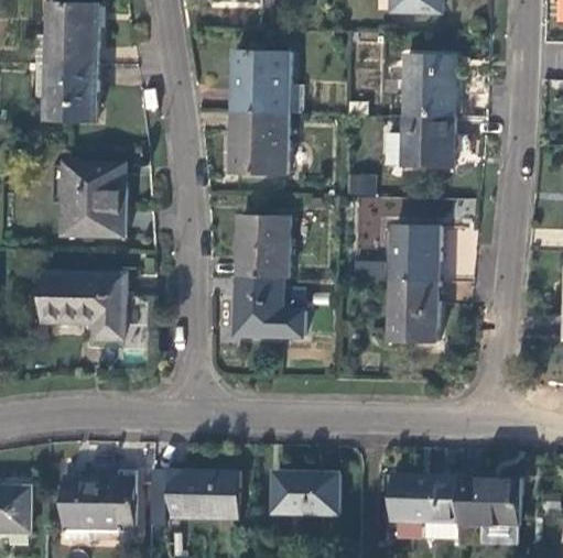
[(391,0),(391,14),(441,14),(440,0),(391,0)]
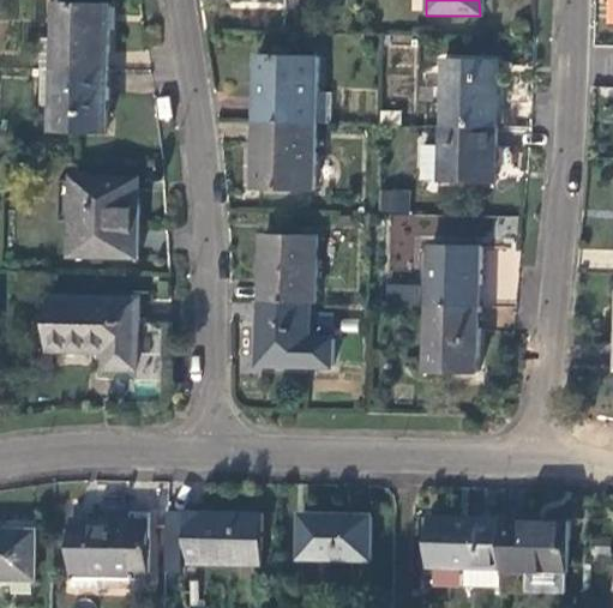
[(54,6),(52,72),(104,73),(106,8),(54,6)]
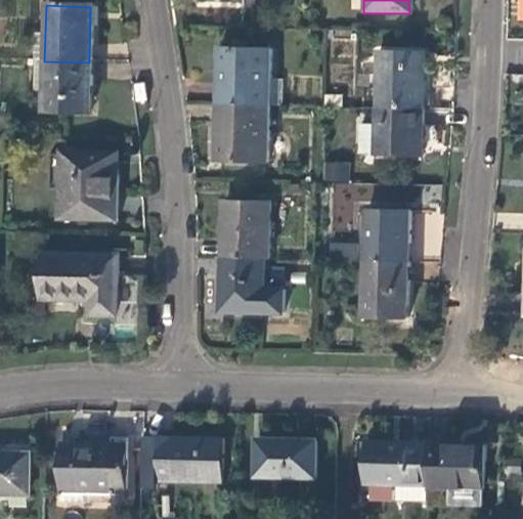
[(220,51),(219,106),(269,107),(270,52),(220,51)]
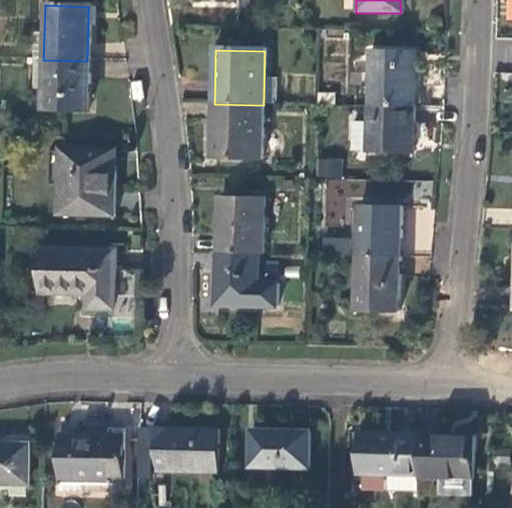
[(368,53),(367,107),(411,109),(412,54),(368,53)]
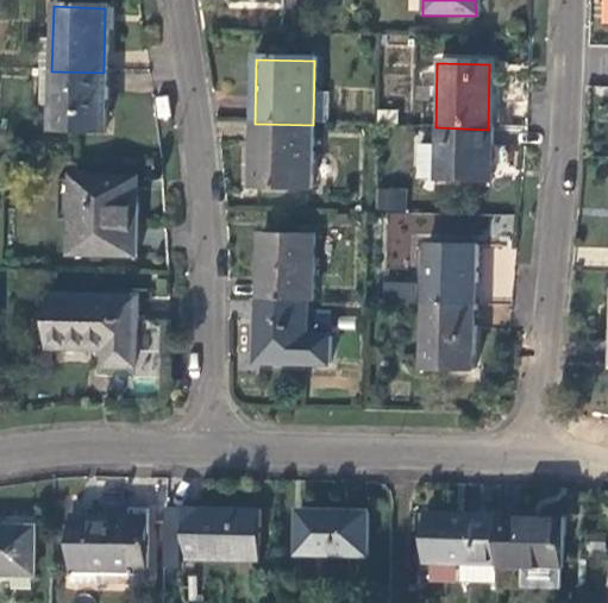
[(102,132),(104,73),(51,71),(50,131),(102,132)]
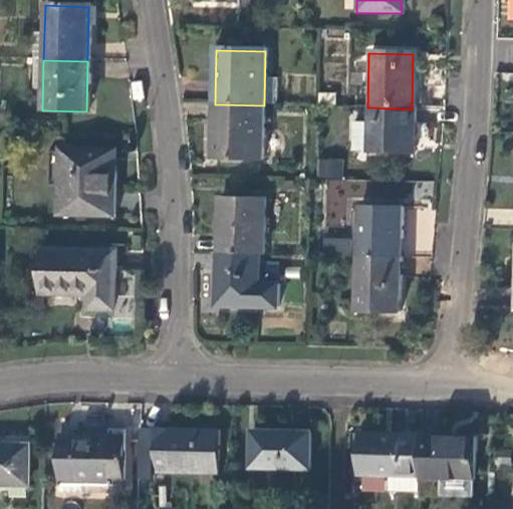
[(264,161),(264,105),(215,104),(214,160),(264,161)]
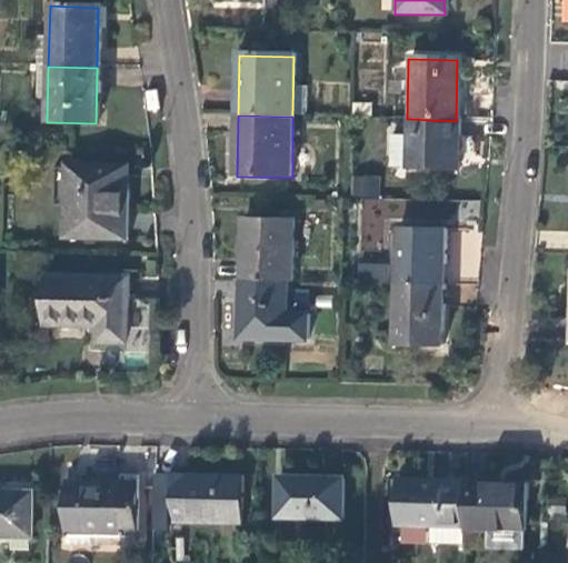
[(455,171),(456,121),(407,119),(405,119),(404,170),(455,171)]
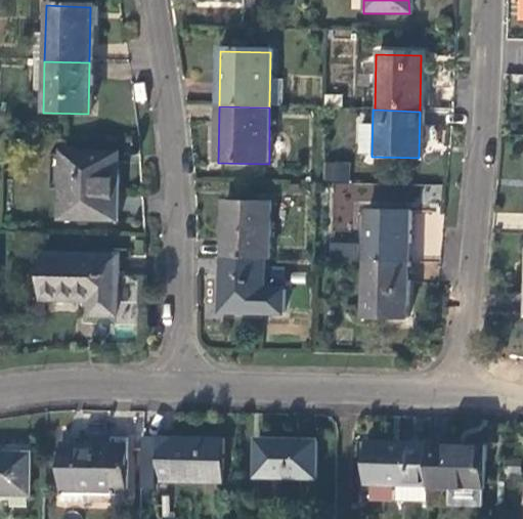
[(57,220),(115,221),(116,176),(105,176),(105,155),(59,154),(57,220)]
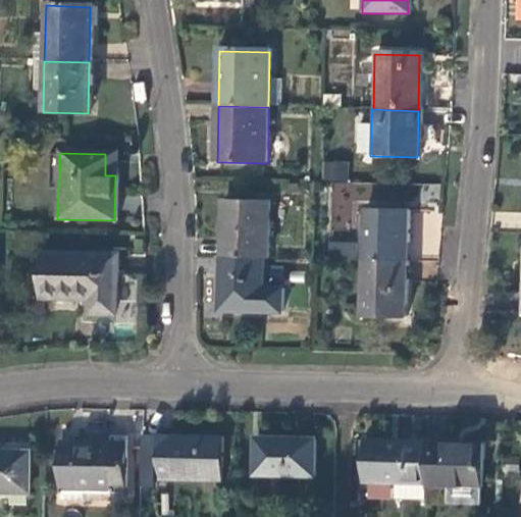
[(324,165),(322,183),(347,186),(349,167),(324,165)]
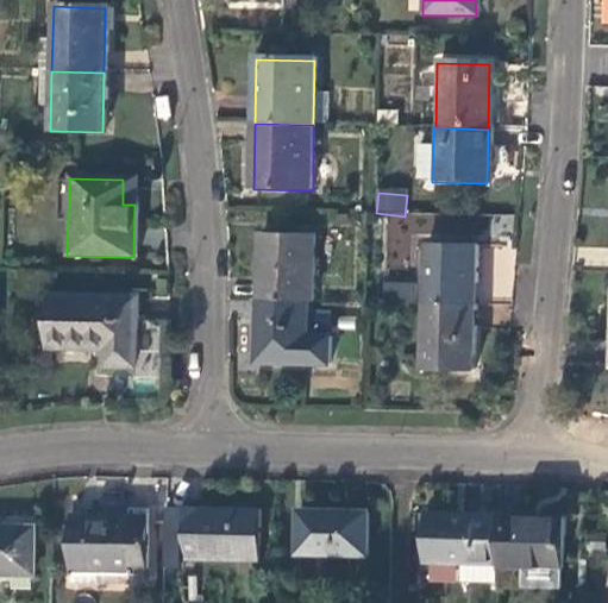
[(261,236),(259,302),(306,302),(313,302),(314,237),(261,236)]
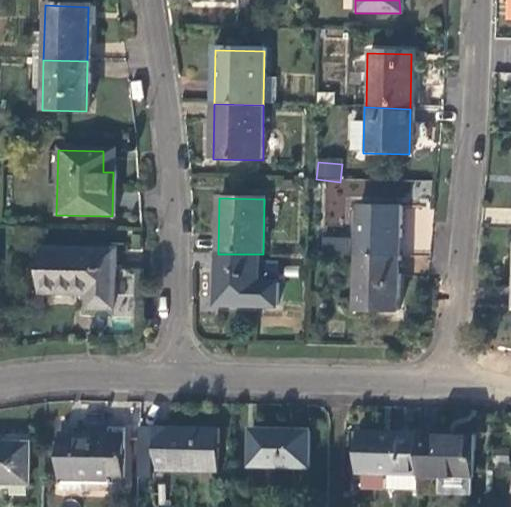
[(356,206),(355,256),(397,257),(398,207),(356,206)]
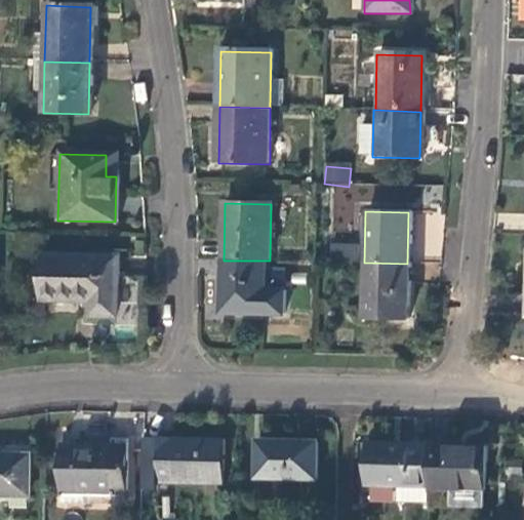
[(357,246),(329,245),(329,263),(356,263),(357,246)]
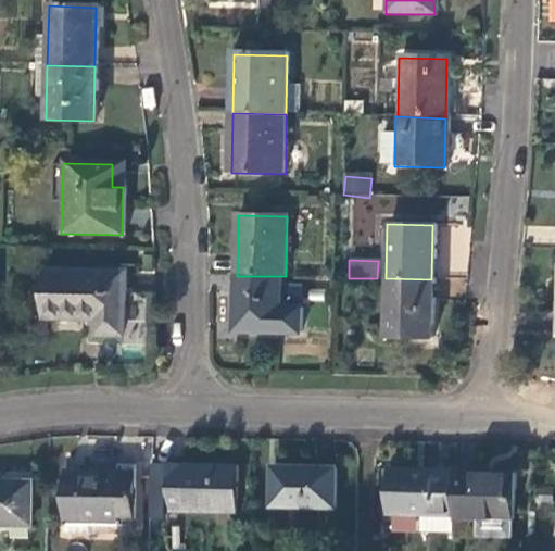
[(123,273),(46,271),(45,318),(97,320),(96,334),(122,335),(123,273)]
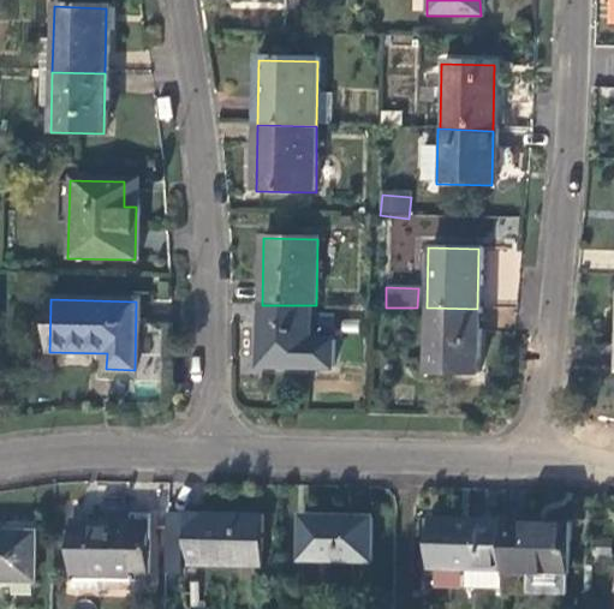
[(309,341),(309,305),(262,305),(261,368),(334,369),(334,342),(309,341)]
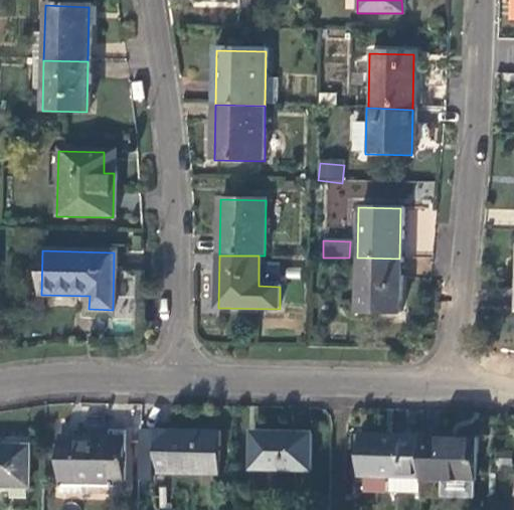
[(398,315),(399,259),(357,258),(356,314),(398,315)]
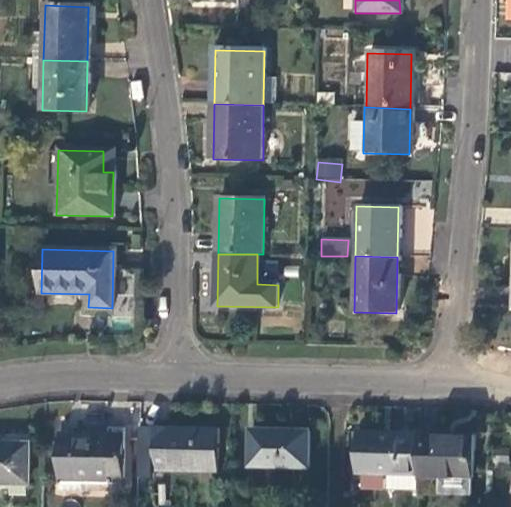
[(168,429),(138,429),(138,481),(167,480),(167,472),(217,472),(217,432),(168,431),(168,429)]
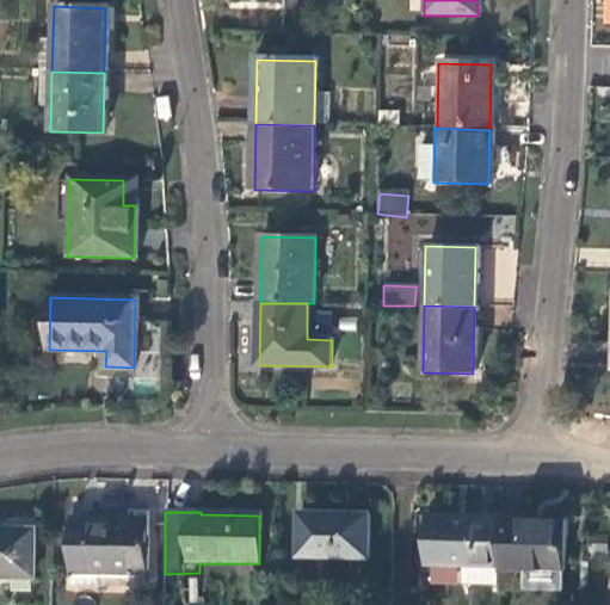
[(145,573),(147,513),(129,513),(129,523),(69,522),(68,572),(145,573)]
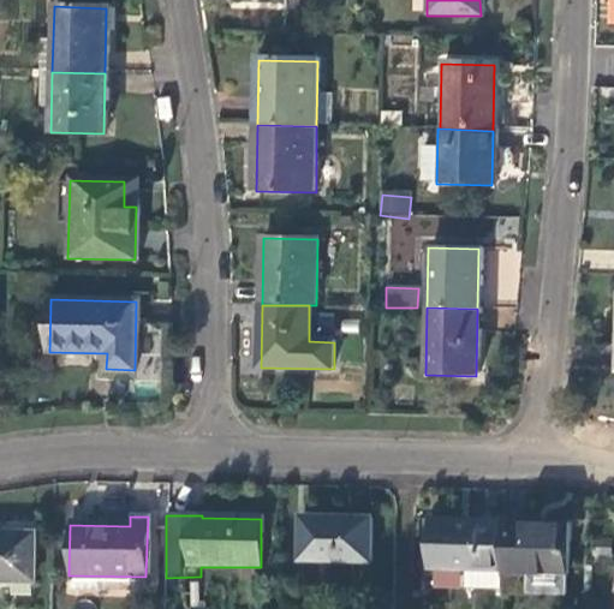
[(369,519),(299,519),(299,562),(369,562),(369,519)]
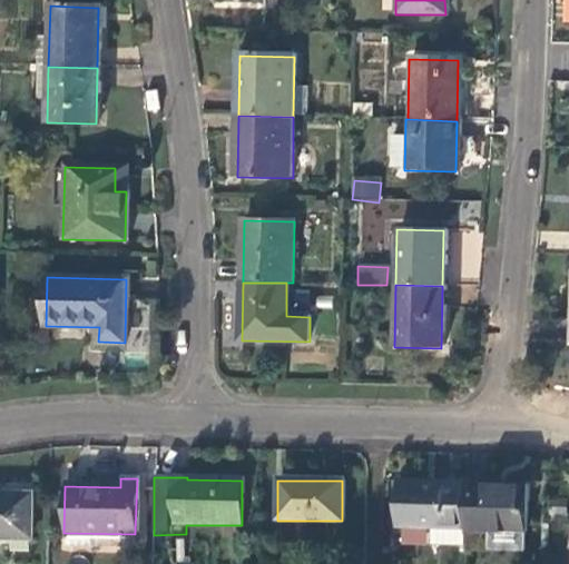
[(430,526),(462,527),(463,483),(396,483),(396,526),(430,526)]
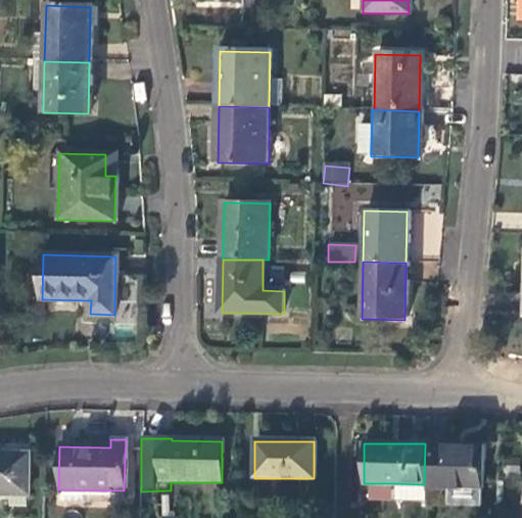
[(481,444),(425,443),(424,484),(425,487),(481,488),(481,444)]
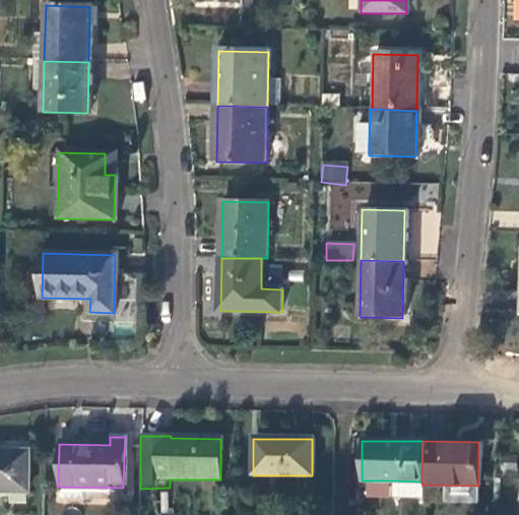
[(29,454),(0,453),(0,493),(28,494),(29,454)]
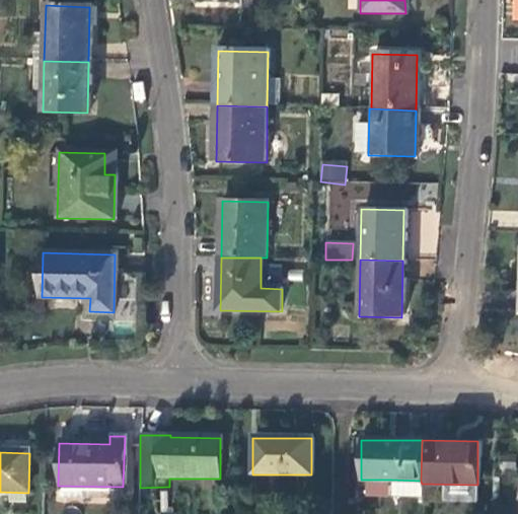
[(421,481),(391,480),(391,495),(421,496),(421,481)]
